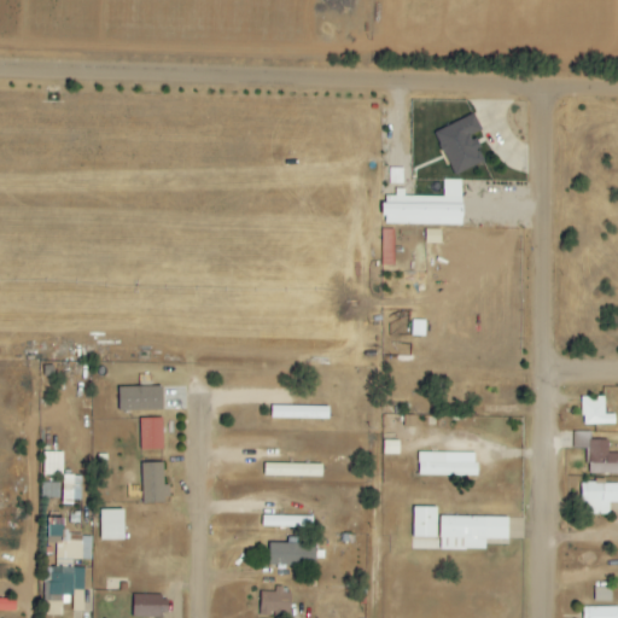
[(456,176),(485,161),(472,136),(482,132),(472,115),(433,134),(456,176)]
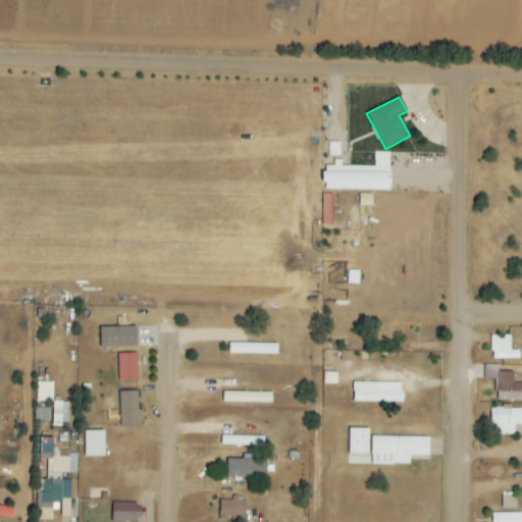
[(389,192),(389,153),(374,153),(374,166),(324,166),(323,190),(389,192)]
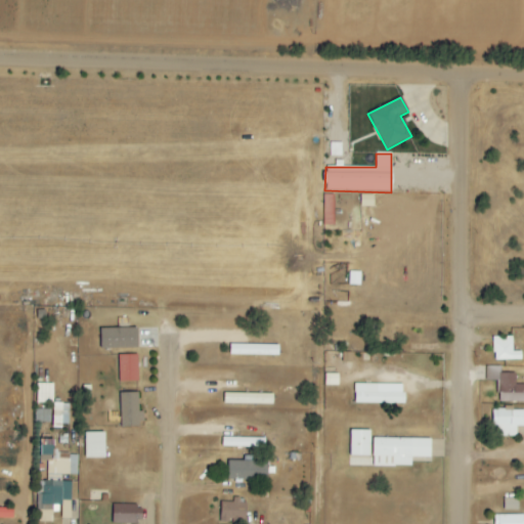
[(334,195),(324,195),(323,225),(333,226),(334,195)]
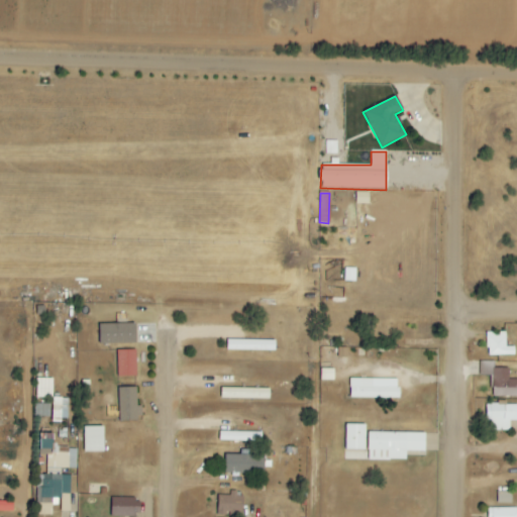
[(369,193),(356,193),(356,204),(369,205),(369,193)]
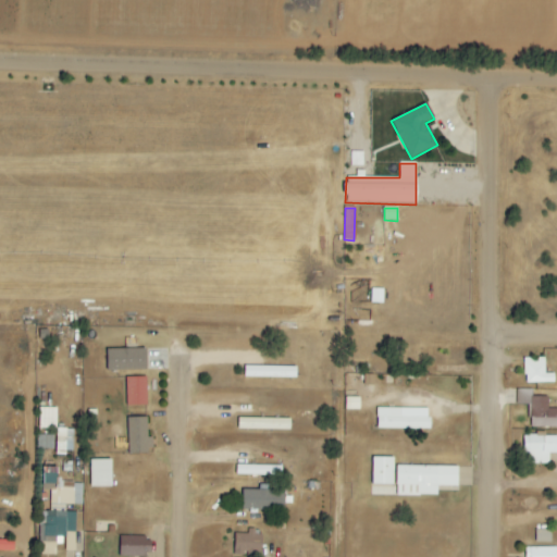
[(146,370),(146,348),(107,348),(107,370),(146,370)]
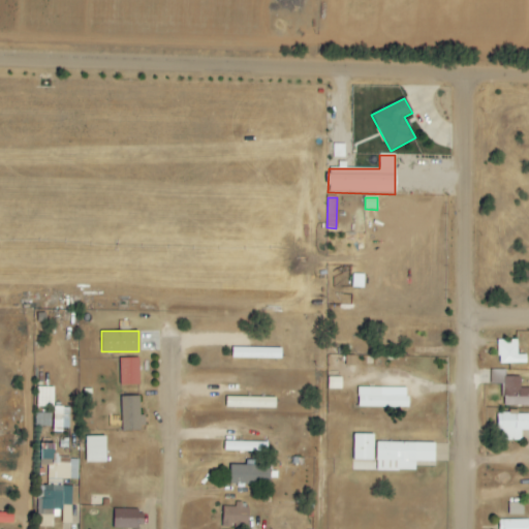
[(527,363),(527,354),(518,354),(518,339),(498,339),(498,364),(527,363)]
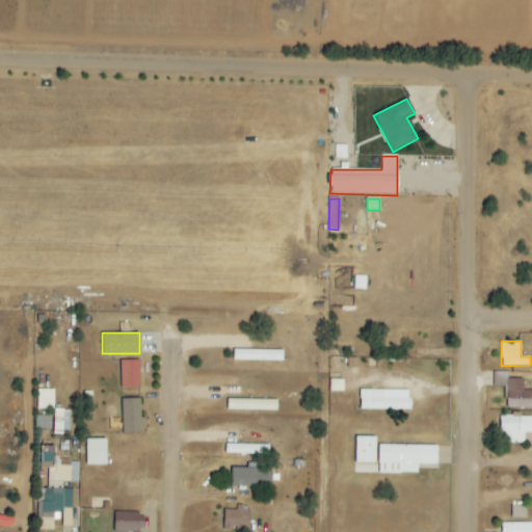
[(283,361),(283,350),(233,349),(233,361),(283,361)]
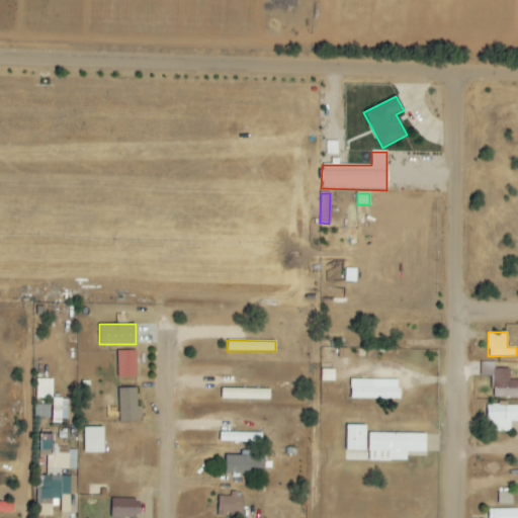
[(135,352),(116,352),(116,377),(135,377),(135,352)]
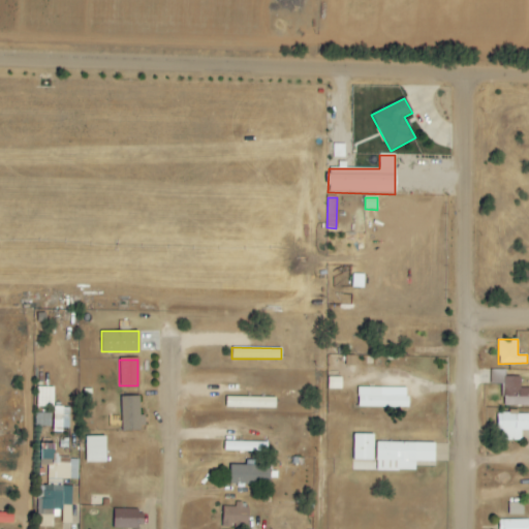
[(528,389),(519,389),(519,377),(502,377),(502,406),(528,406),(528,389)]
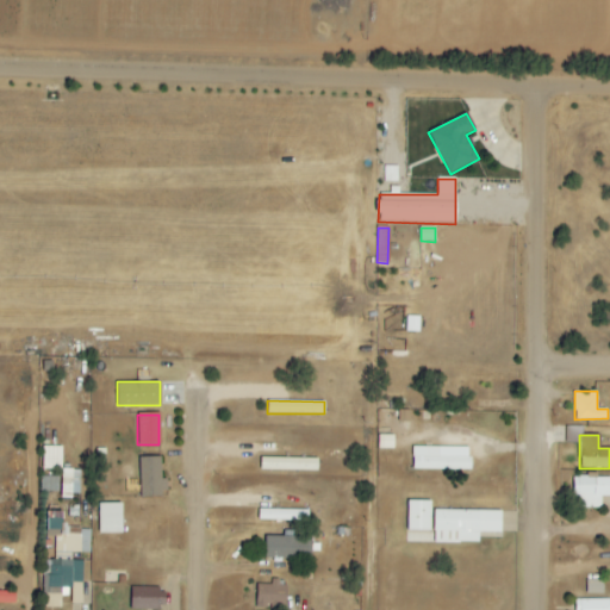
[(62,447),(43,446),(43,470),(62,470),(62,447)]
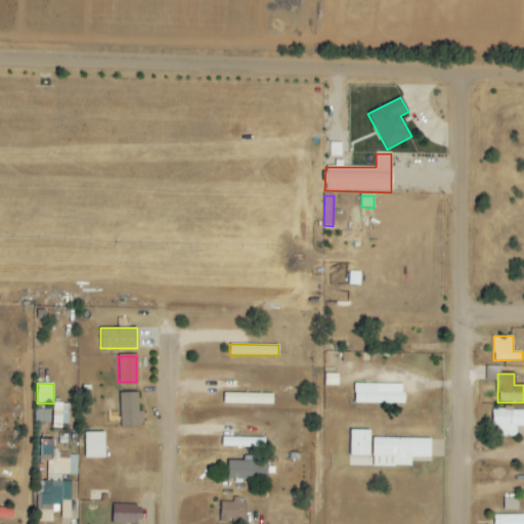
[(403,384),(355,383),(354,403),(403,404),(403,384)]
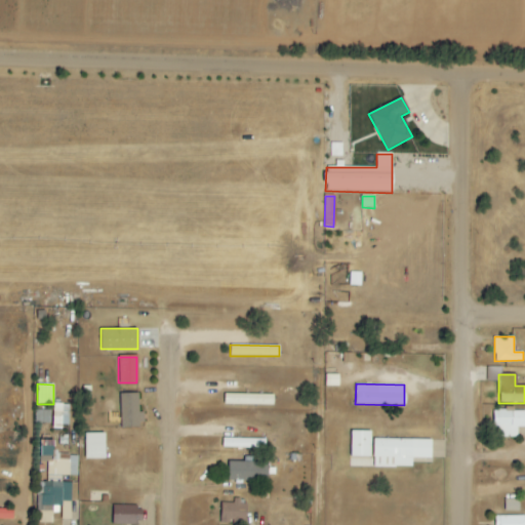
[(274,394),(224,394),(224,405),(273,405),(274,394)]
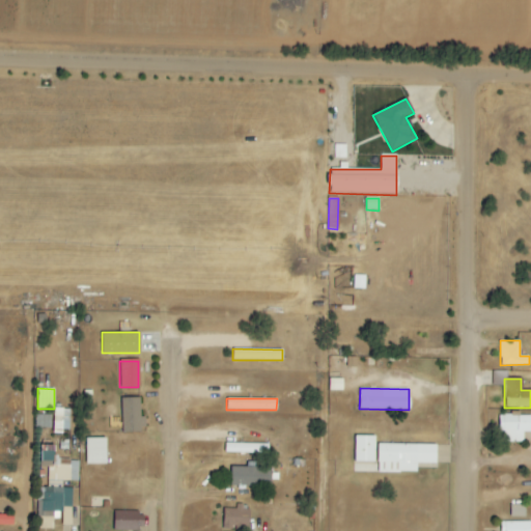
[(140,399),(120,399),(120,432),(140,432),(140,399)]
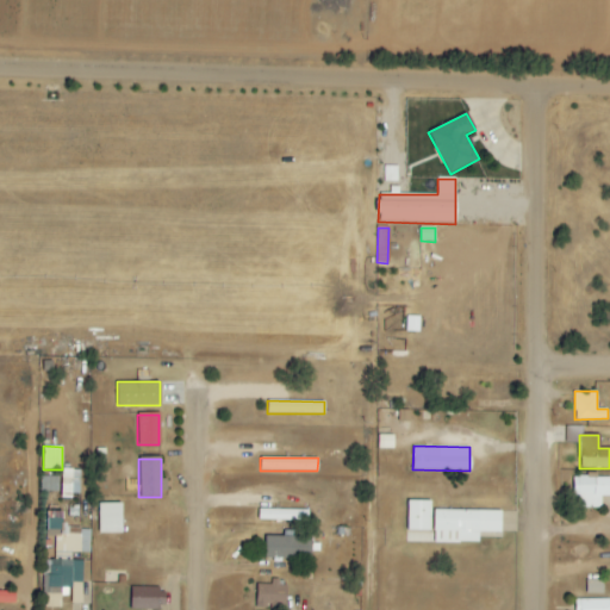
[(609,475),(572,478),(573,497),(578,497),(578,509),(602,508),(602,497),(609,496),(609,475)]
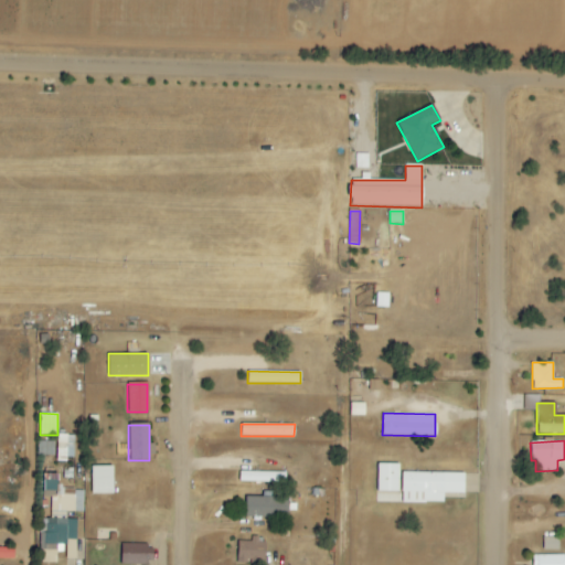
[(53,456),(54,443),(39,441),(38,455),(53,456)]
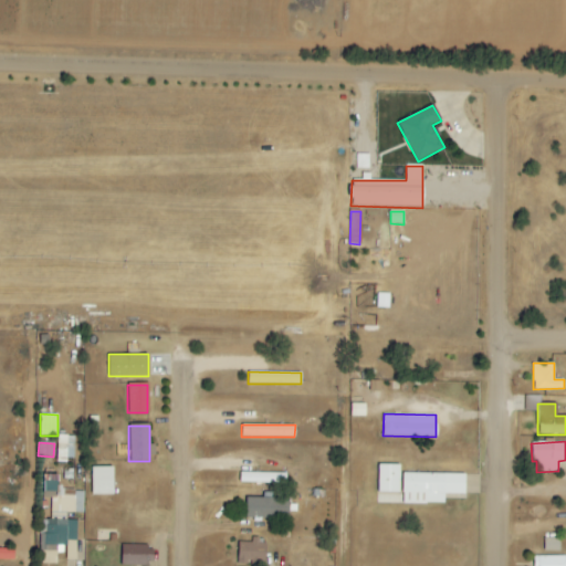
[(401,473),(401,464),(378,464),(377,503),(444,504),(444,493),(465,494),(465,474),(401,473)]
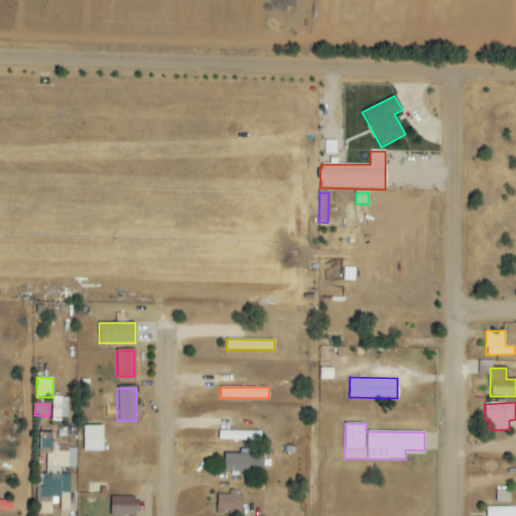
[(103,425),(83,425),(84,452),(104,450),(103,425)]
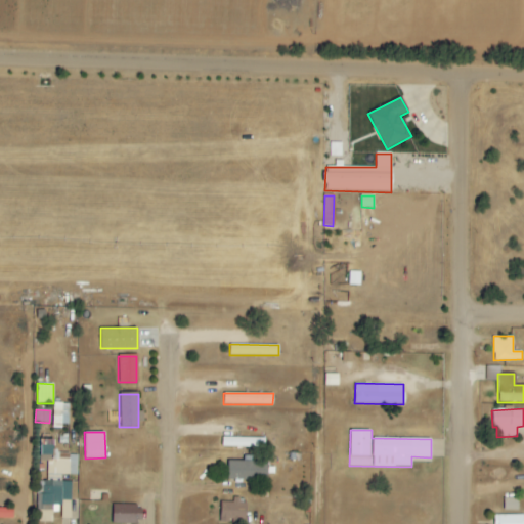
[(264,438),(222,438),(222,447),(264,447),(264,438)]
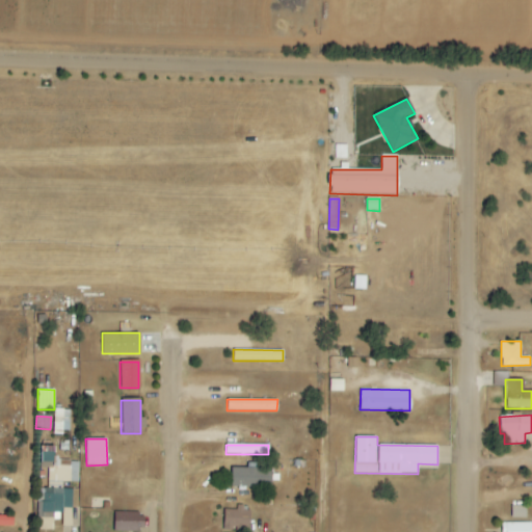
[(36,526),(53,527),(53,512),(62,513),(61,526),(71,527),(73,489),(62,488),(62,482),(78,482),(79,460),(54,459),(54,446),(41,446),(40,467),(48,467),(48,488),(38,488),(36,526)]
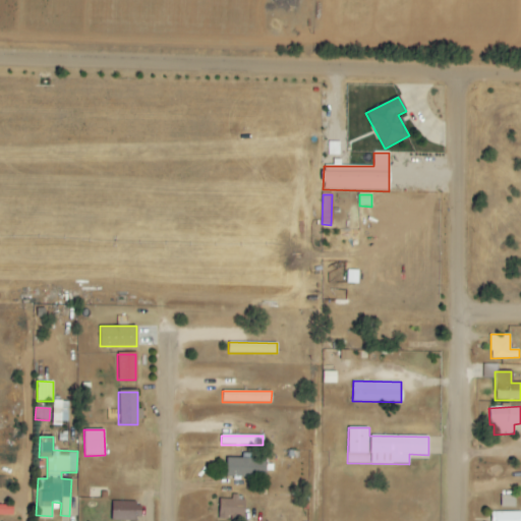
[(266,458),(228,458),(228,476),(266,477),(266,458)]
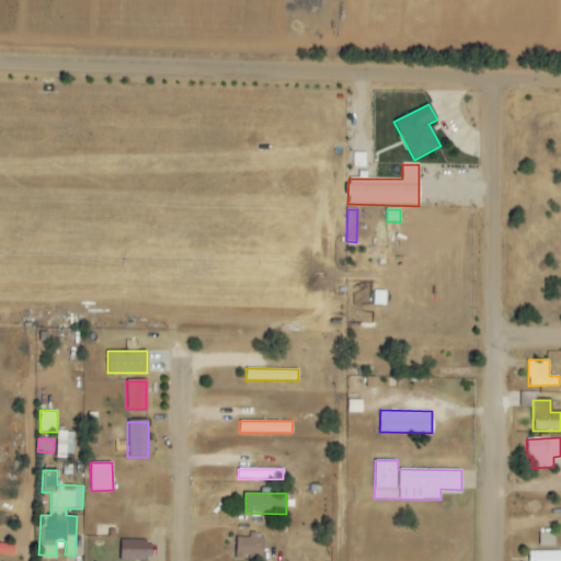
[(236,559),(263,560),(263,534),(249,533),(249,538),(237,537),(236,559)]
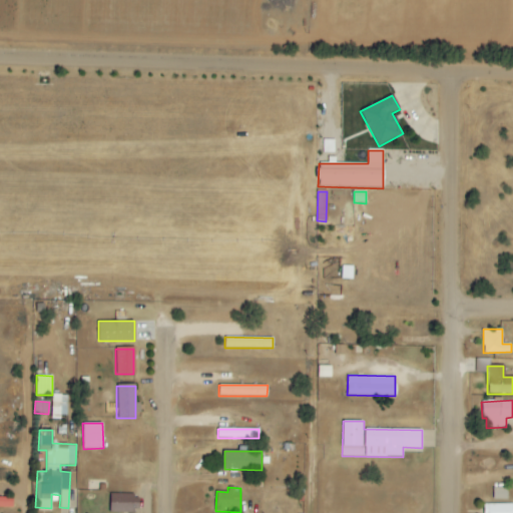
[(507,499),(507,488),(493,488),(493,499),(507,499)]
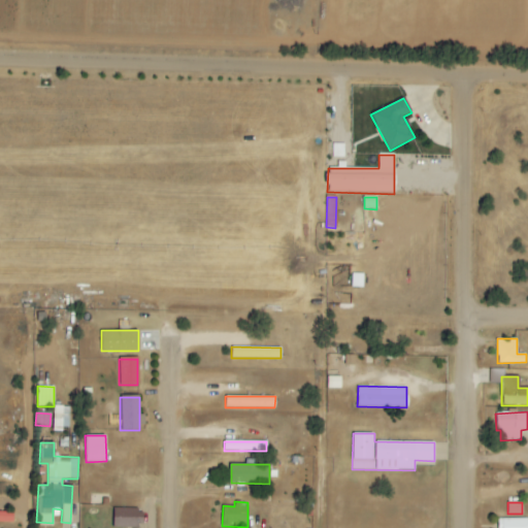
[(112,527),(137,527),(137,509),(112,509),(112,527)]
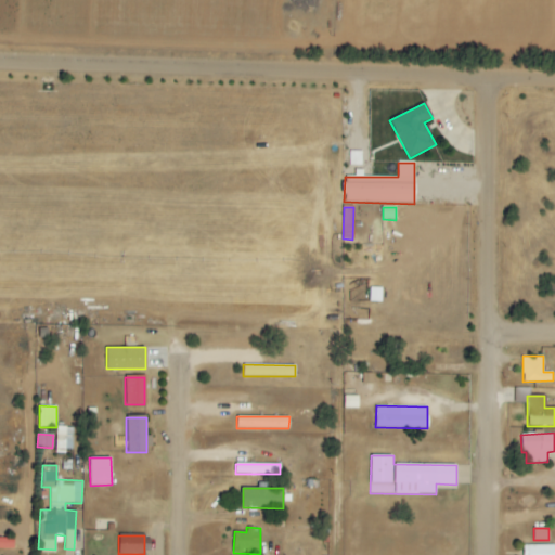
[(0,549),(14,549),(14,538),(0,538),(0,549)]
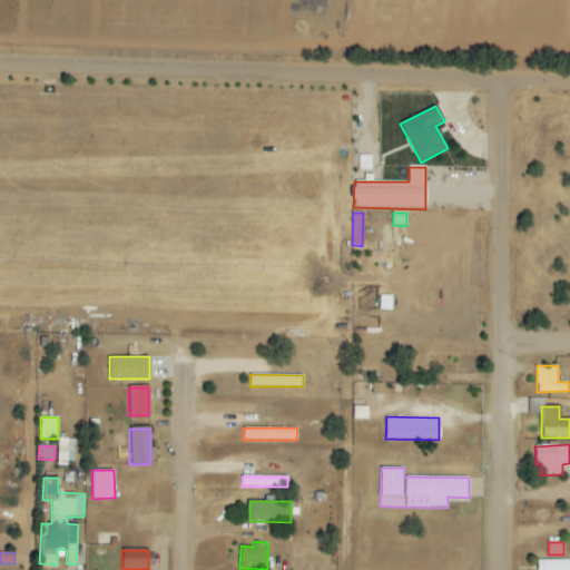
[(539,560),(539,569),(569,569),(569,560),(539,560)]
